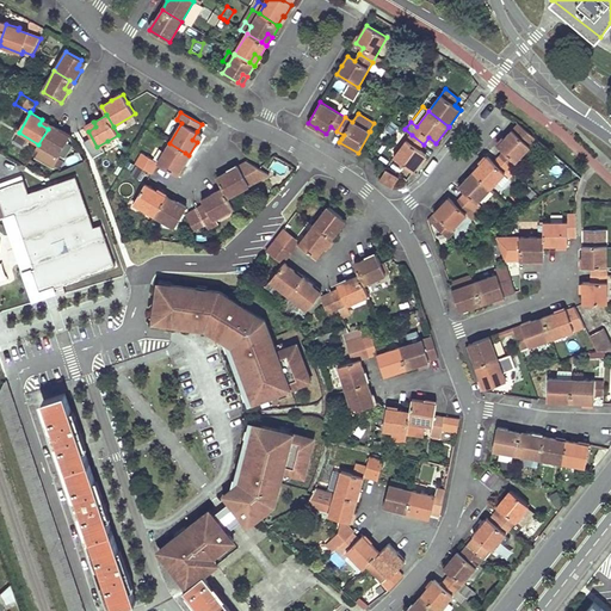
[(59,129),(56,128),(50,124),(48,129),(38,144),(60,156),(68,141),(60,136),(62,131),(59,129)]
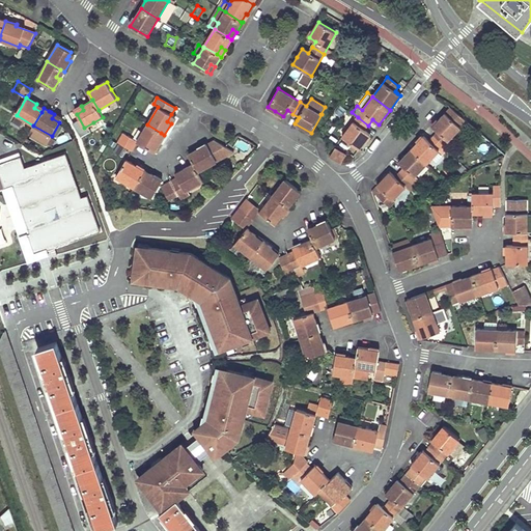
[(434,137),(448,150),(452,145),(448,141),(467,121),(451,108),(432,127),(438,132),(434,137)]
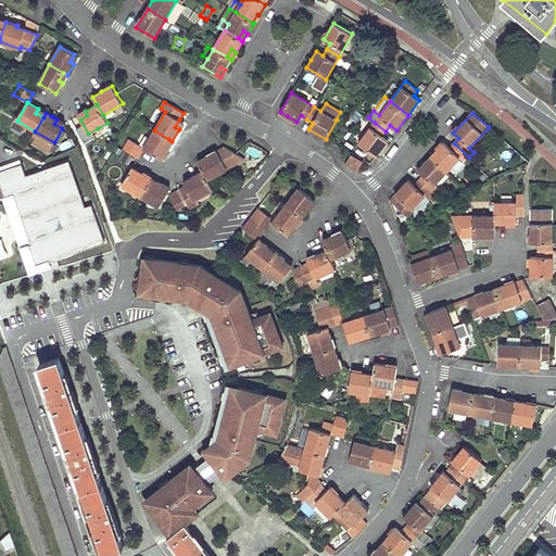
[(386,131),(375,123),(358,143),(376,156),(388,141),(382,137),(386,131)]
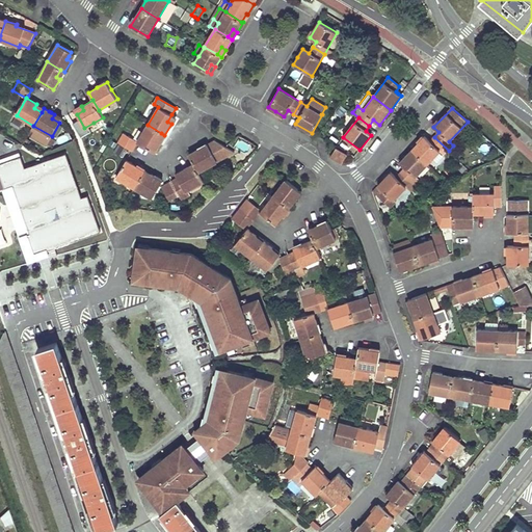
[(161,133),(148,125),(137,141),(155,152),(158,147),(161,141),(158,139),(161,133)]
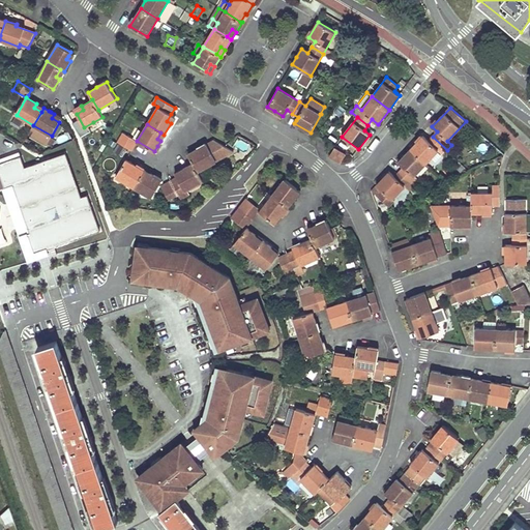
[(131,150),(137,141),(123,133),(118,143),(131,150)]
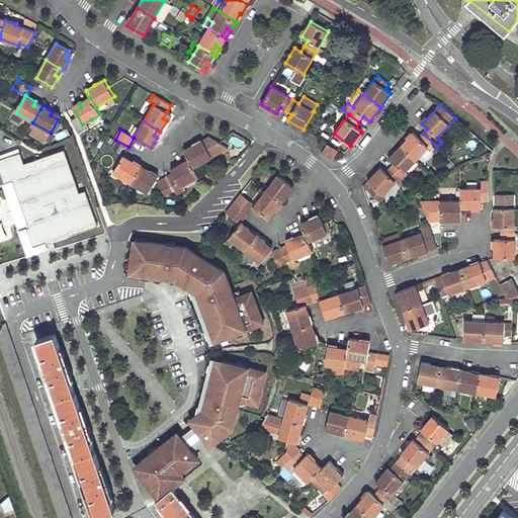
[(401,147),(416,160),(429,148),(433,151),(437,147),(423,134),(418,138),(414,134),(401,147)]
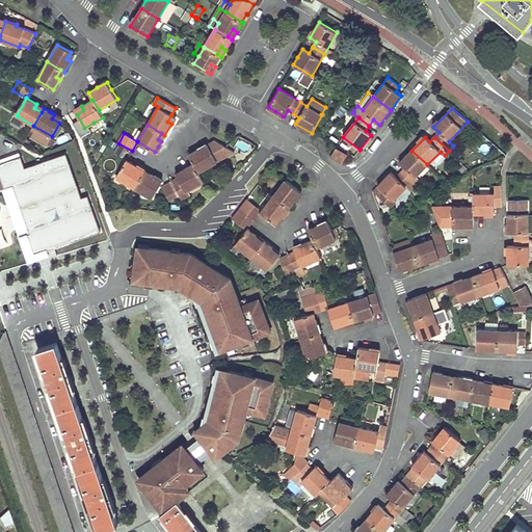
[(224,147),(214,140),(207,144),(209,149),(203,153),(201,149),(196,150),(189,155),(194,163),(198,173),(235,153),(224,147)]
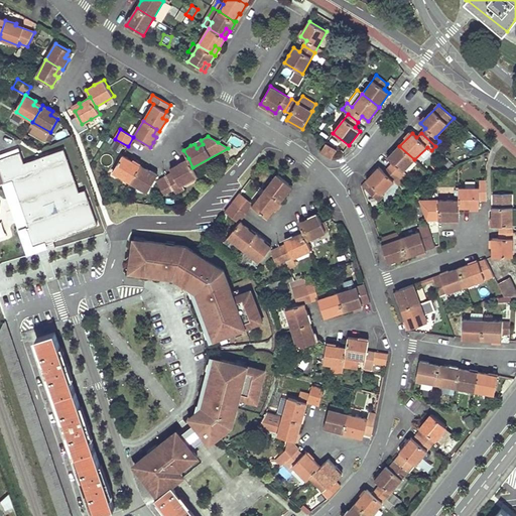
[(321,152),(332,158),(337,149),(327,143),(321,152)]
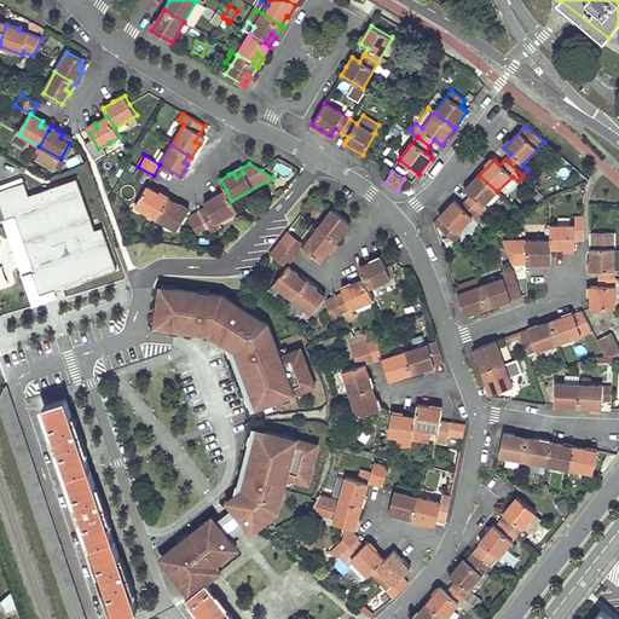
[(484,207),(497,191),(479,175),(466,190),(472,196),(467,201),(482,217),(489,212),(484,207)]
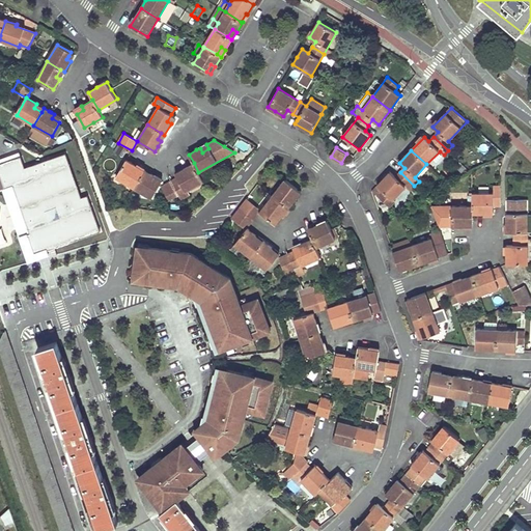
[(0,189),(17,184),(24,205),(23,206),(30,228),(32,227),(34,233),(27,235),(33,252),(47,247),(47,246),(89,231),(90,235),(101,231),(88,195),(78,199),(62,155),(25,167),(21,157),(0,163),(0,189)]
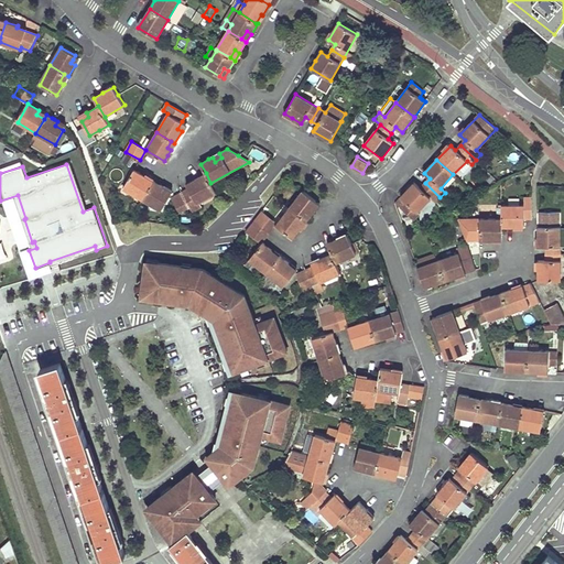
[(143,199),(152,185),(153,182),(145,177),(147,176),(142,174),(134,170),(123,187),(136,195),(143,199)]
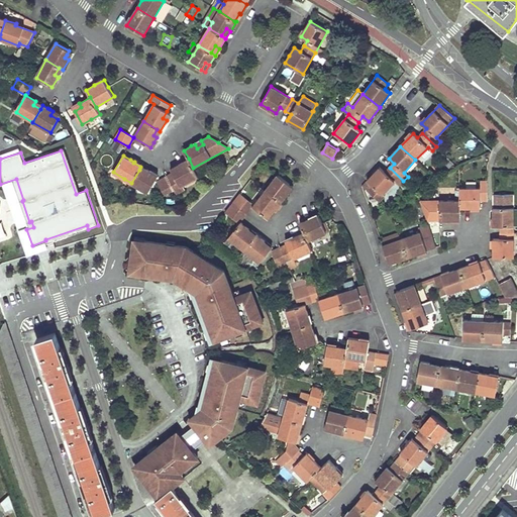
[(173,173),(167,176),(174,189),(177,194),(183,191),(180,186),(198,176),(193,168),(189,159),(178,166),(180,169),(173,173)]
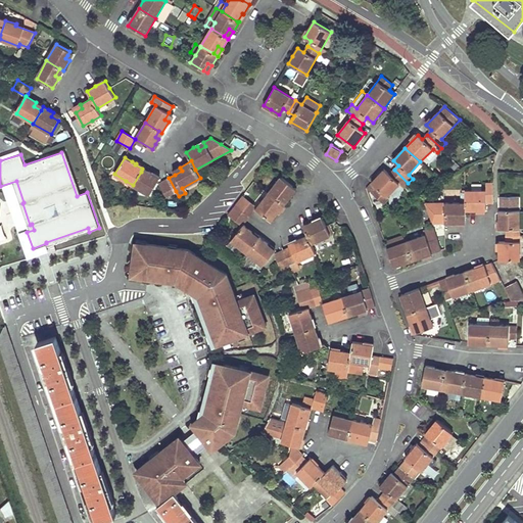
[(455,170),(457,168),(459,165),(453,160),(449,164),(455,170)]
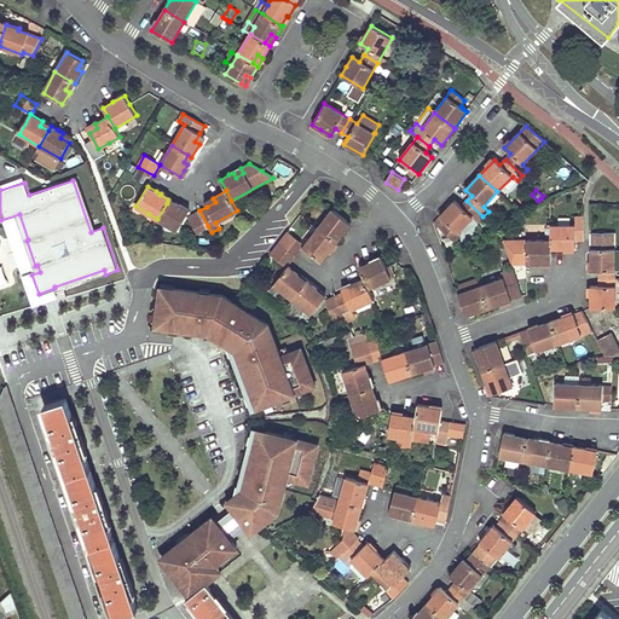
[(180,206),(174,202),(169,200),(168,200),(167,203),(157,219),(177,231),(186,215),(178,209),(180,206)]
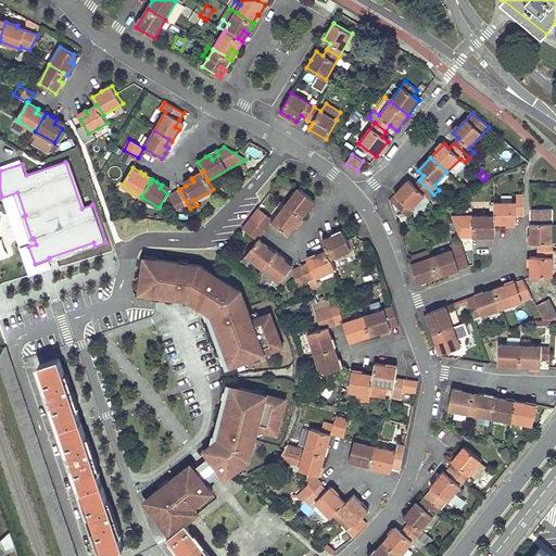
[(429,200),(433,194),(419,180),(414,186),(408,180),(400,190),(395,196),(401,200),(395,205),(407,217),(411,214),(413,211),(412,210),(425,196),(429,200)]
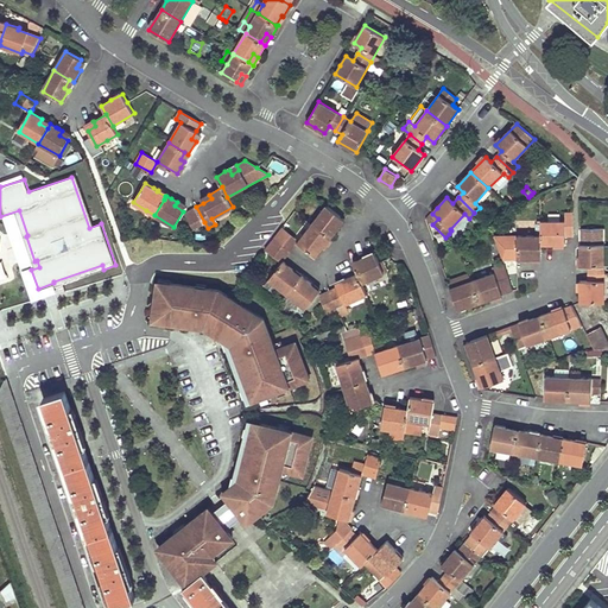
[(325,206),(311,225),(325,235),(330,239),(334,233),(337,229),(339,227),(335,223),(340,216),(325,206)]
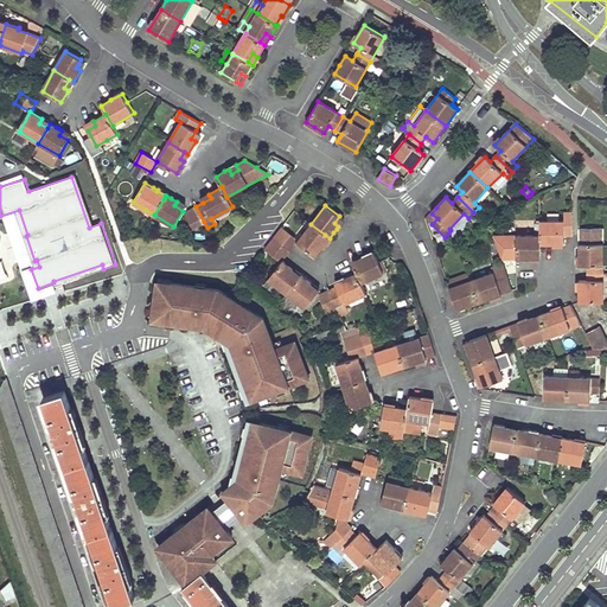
[(189,211),(187,212),(186,215),(193,228),(204,222),(196,206),(189,211)]
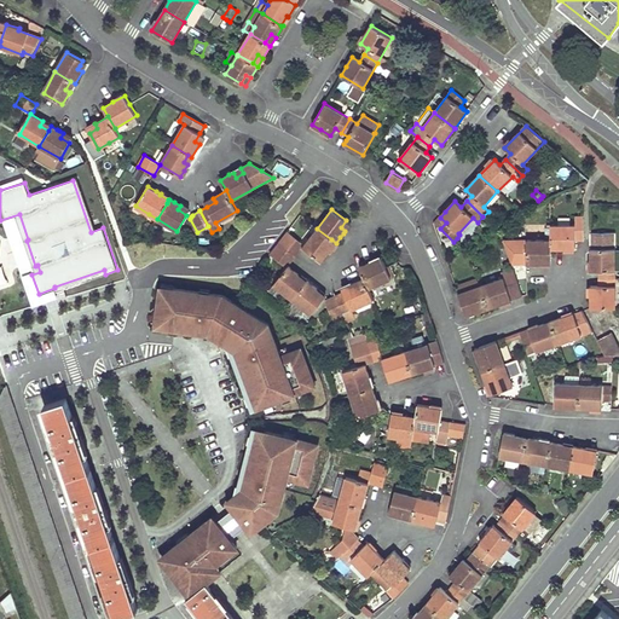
[(566,243),(571,243),(576,243),(576,241),(584,241),(584,219),(574,219),(574,225),(550,226),(550,241),(550,248),(566,249),(566,243)]
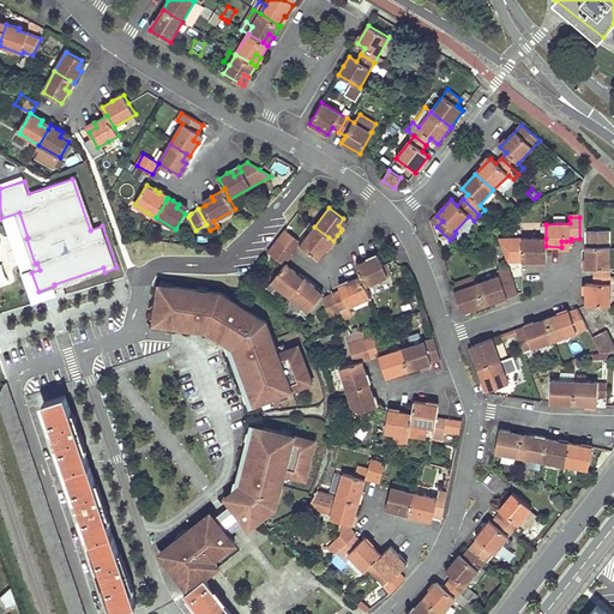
[(284,232),(276,242),(293,256),(300,246),(319,259),(325,251),(327,248),(323,245),(329,238),(314,227),(301,244),(284,232)]
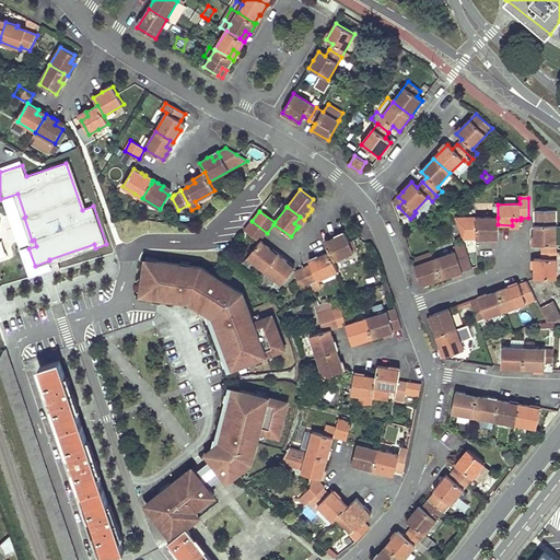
[(543,245),(543,253),(557,253),(556,212),(534,211),(535,225),(534,240),(534,245),(538,245),(543,245)]
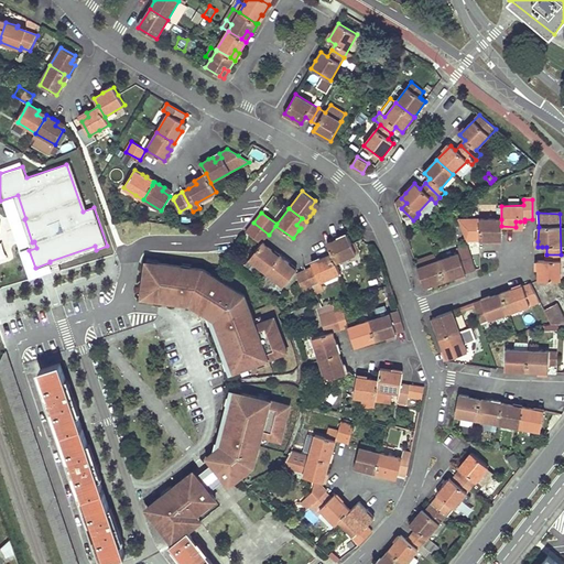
[(306,221),(302,218),(296,225),(301,228),(306,221)]
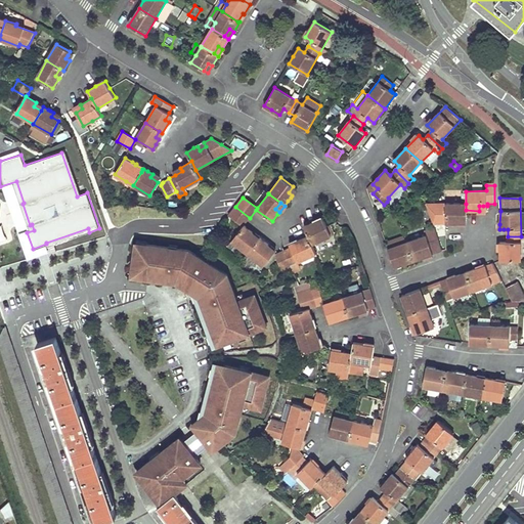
[(466,218),(466,210),(466,204),(425,204),(432,223),(456,223),(459,223),(459,218),(466,218)]
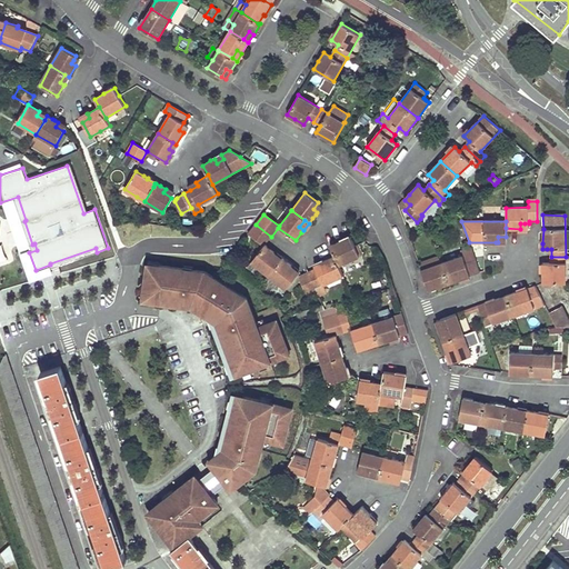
[(271,237),(256,225),(249,233),(250,235),(265,245),(267,242),(271,237)]
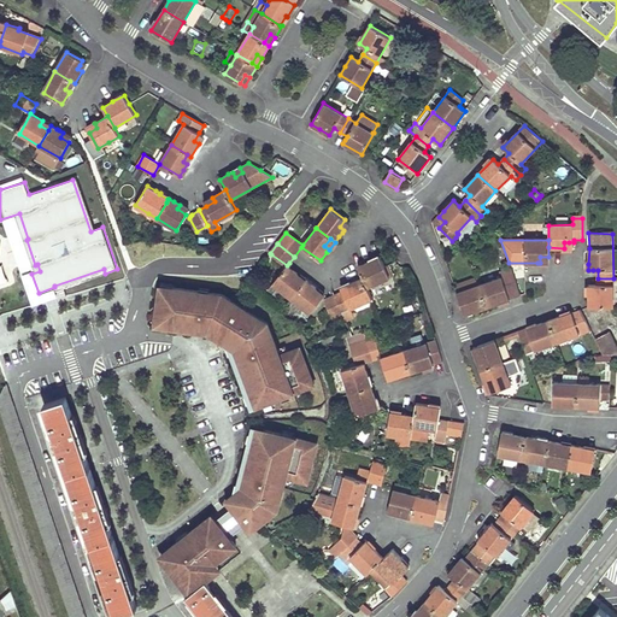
[(370,260),(365,263),(358,266),(363,277),(368,288),(389,278),(389,277),(394,275),(392,270),(387,272),(385,266),(382,262),(374,265),(372,260),(370,260)]
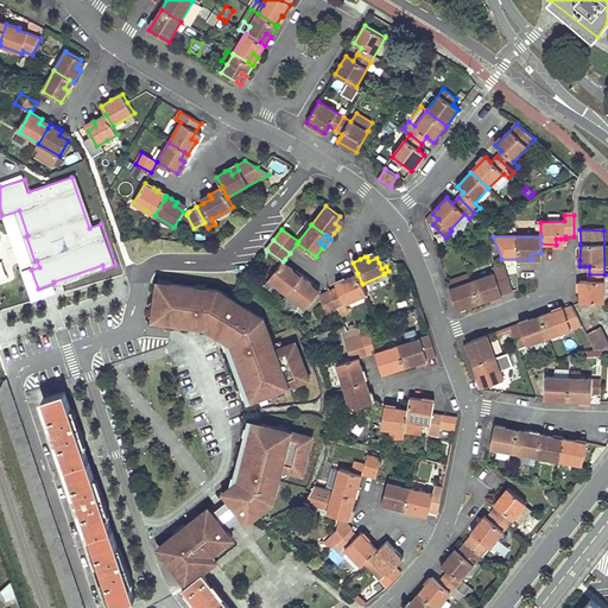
[(283,261),(276,271),(268,279),(278,286),(287,293),(297,280),(290,274),(293,271),(283,261)]
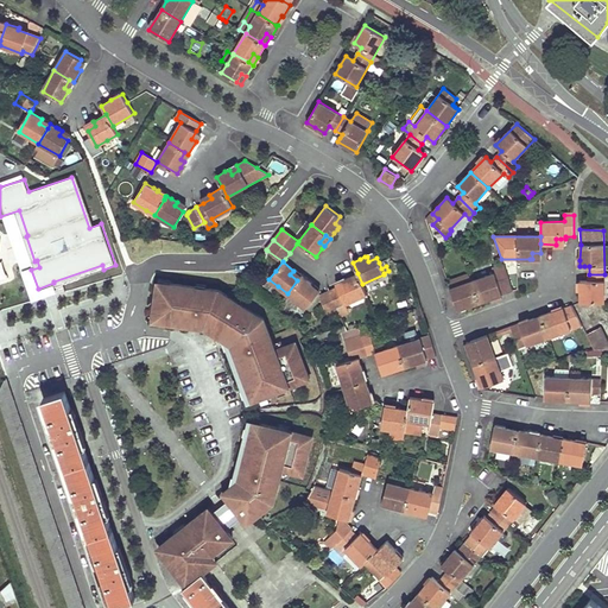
[(472,280),(480,303),(493,298),(492,293),(500,290),(502,295),(513,291),(504,264),(492,268),(494,273),(472,280)]
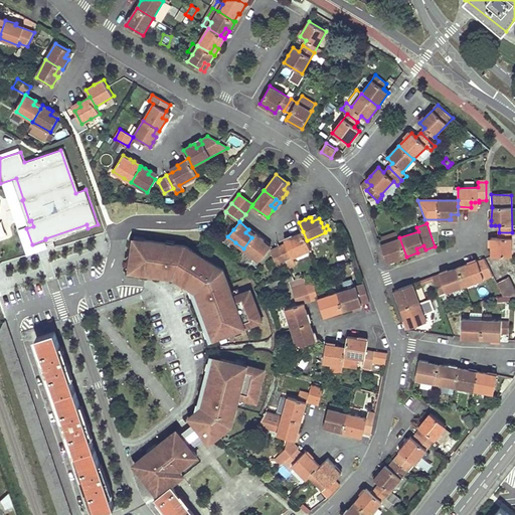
[(254,233),(248,229),(245,232),(251,237),(254,233)]
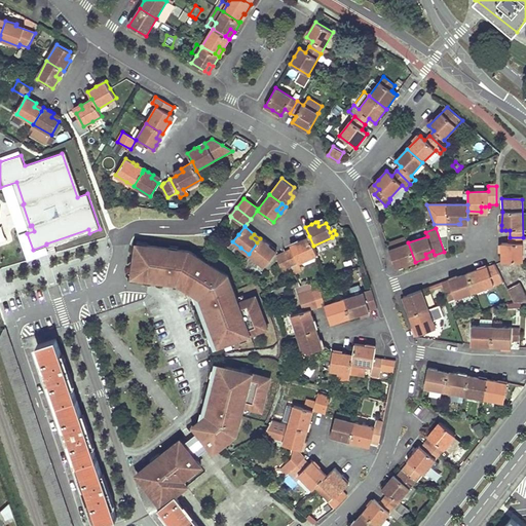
[(292,249),(285,252),(291,266),(317,255),(313,246),(309,236),(298,241),(299,246),(292,249)]
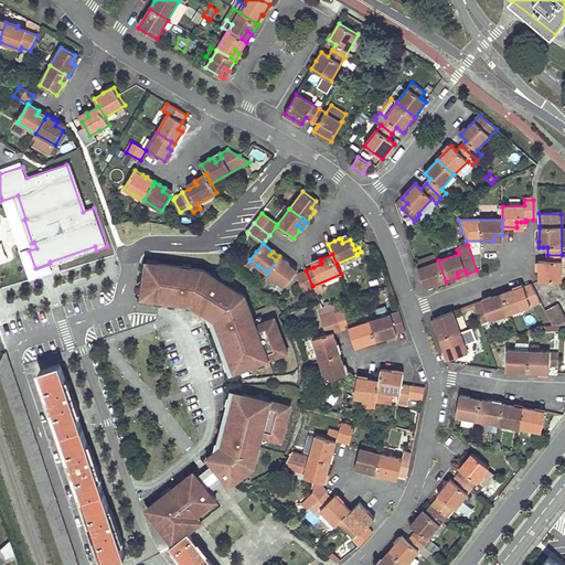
[(562,255),(547,255),(547,262),(540,262),(540,267),(540,280),(562,280),(562,255)]
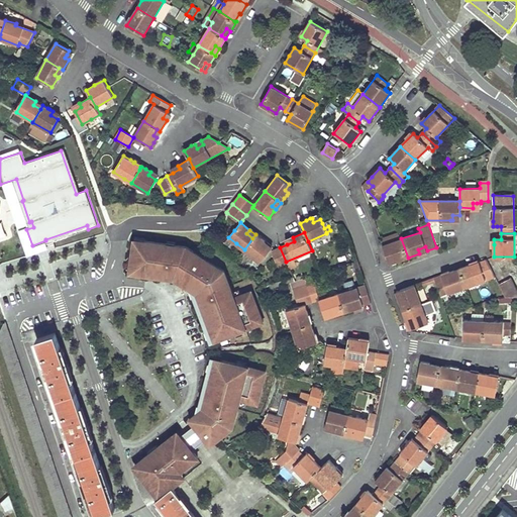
[(255,234),(252,238),(244,249),(254,257),(261,262),(272,246),(267,243),(255,234)]
